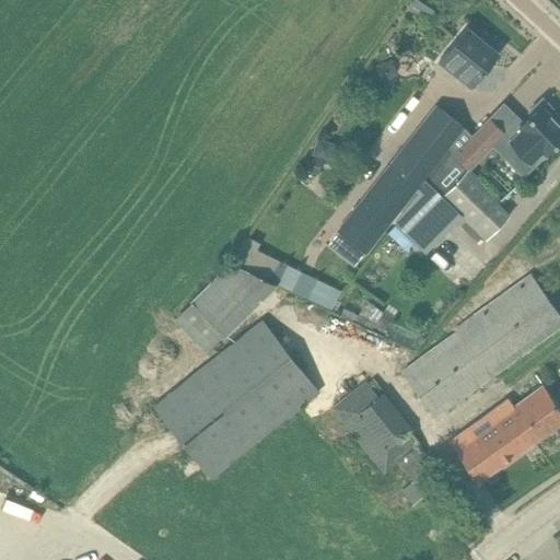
[(430,14),(439,1),(436,0),(411,0),(411,2),(430,14)]
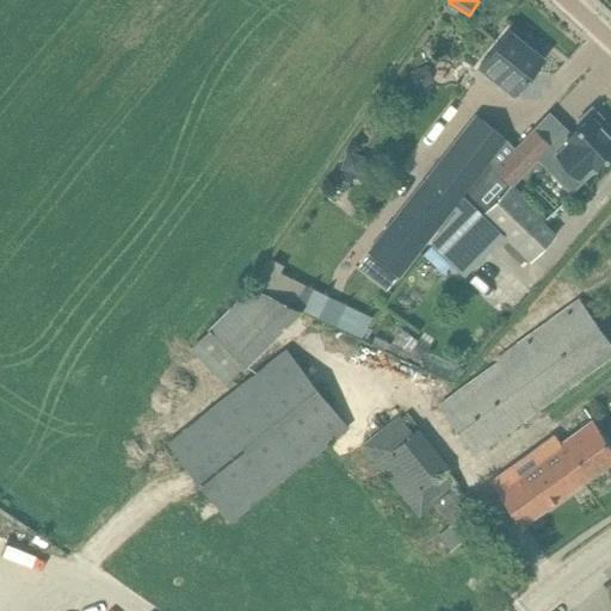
[(513,96),(543,57),(539,55),(544,49),(526,36),(523,41),(510,30),(479,68),(513,96)]
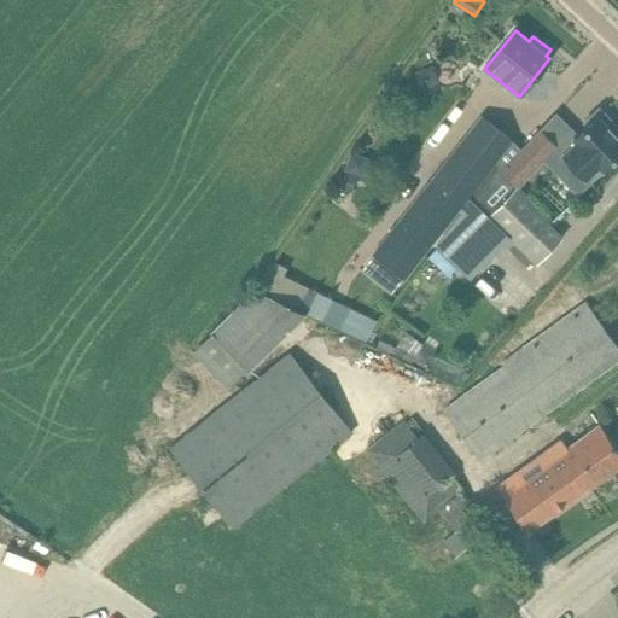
[(587,126),(559,151),(589,182),(617,155),(617,136),(614,134),(617,130),(617,127),(599,108),(583,122),(587,126)]
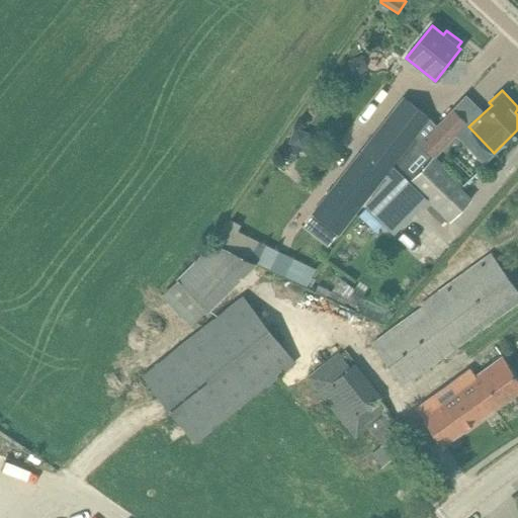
[(361,152),(303,226),(328,246),(367,196),(393,164),(415,136),(429,117),(404,98),(361,152)]
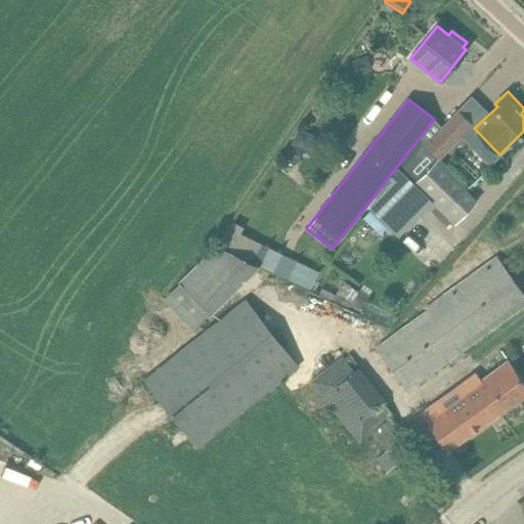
[(397,166),(372,199),(398,224),(422,200),(432,208),(436,204),(437,206),(432,211),(446,226),(452,220),(455,223),(476,203),(434,163),(440,157),(462,137),(473,127),(473,126),(460,112),(443,127),(434,119),(420,137),(423,140),(400,169),(397,166)]
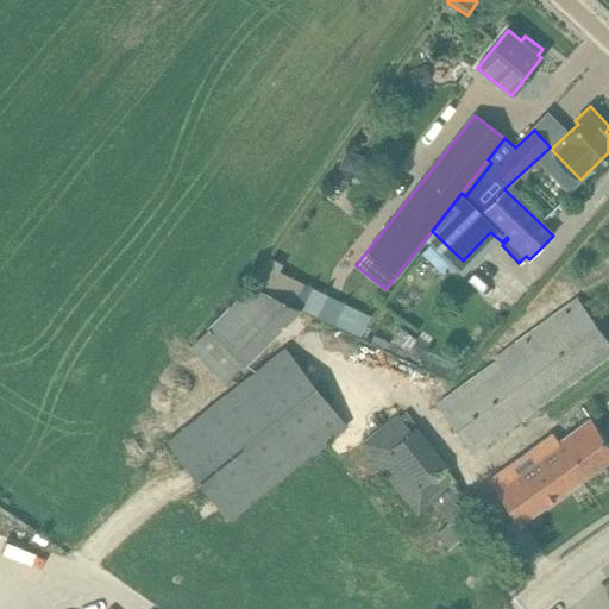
[(345,150),(339,169),(351,173),(357,154),(345,150)]
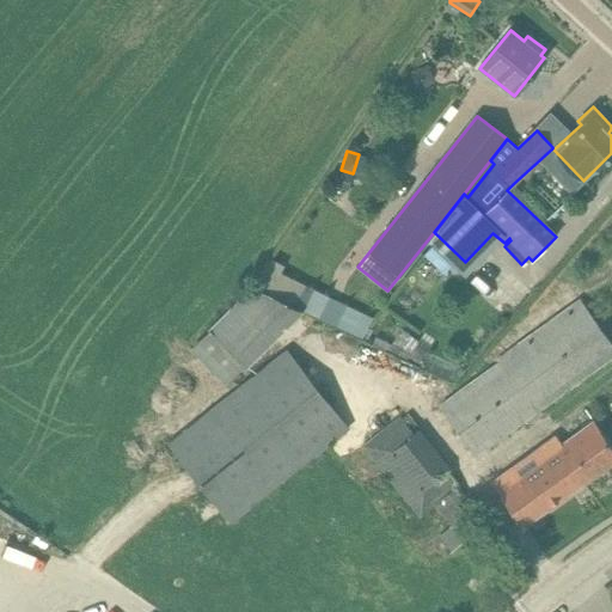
[(374,318),(313,289),(280,273),(283,265),(271,259),(255,291),(301,311),(337,329),(361,340),(374,318)]
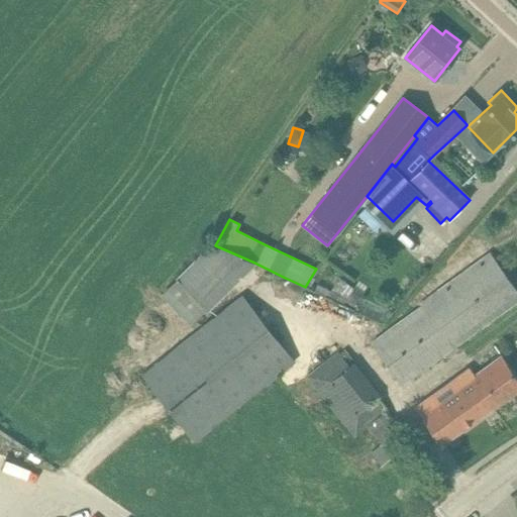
[(516,291),(493,253),(367,335),(398,384),(516,306),(516,291)]
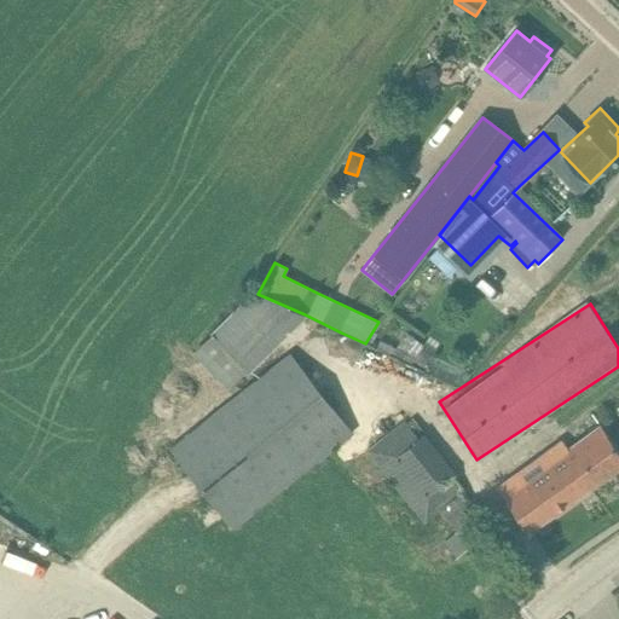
[(291,353),(166,444),(226,528),(352,438),(291,353)]
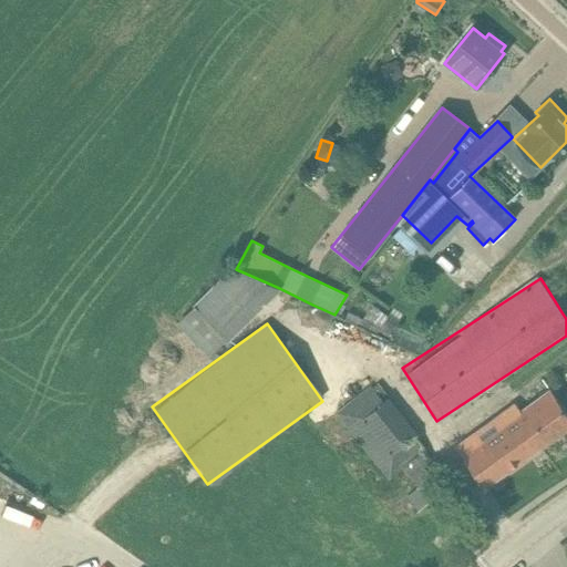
[(375,381),(334,413),(375,464),(415,432),(375,381)]
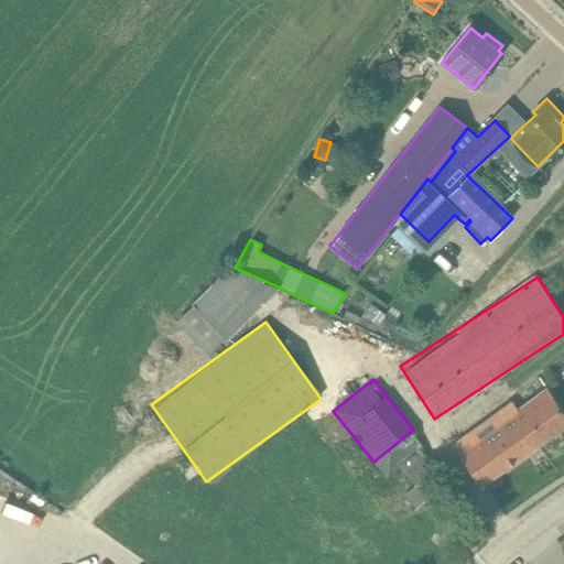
[(481,485),(563,425),(563,411),(548,388),(518,410),(512,402),(453,445),(481,485)]
